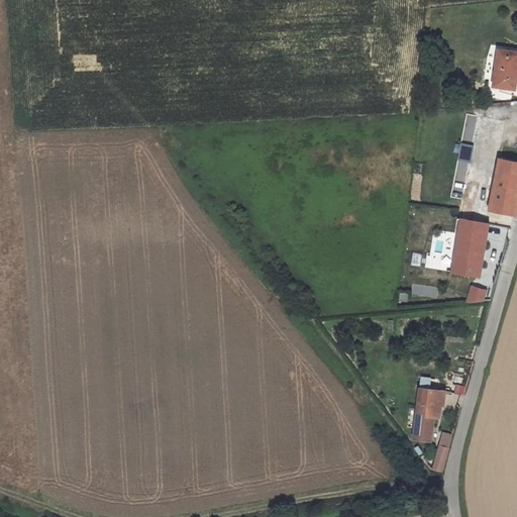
[(516,52),(497,49),(491,87),(515,91),(516,75),(516,52)]
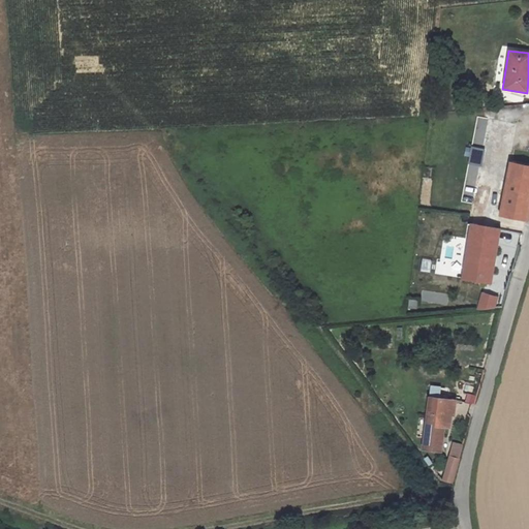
[(472,145),(468,163),(483,166),(487,149),(472,145)]
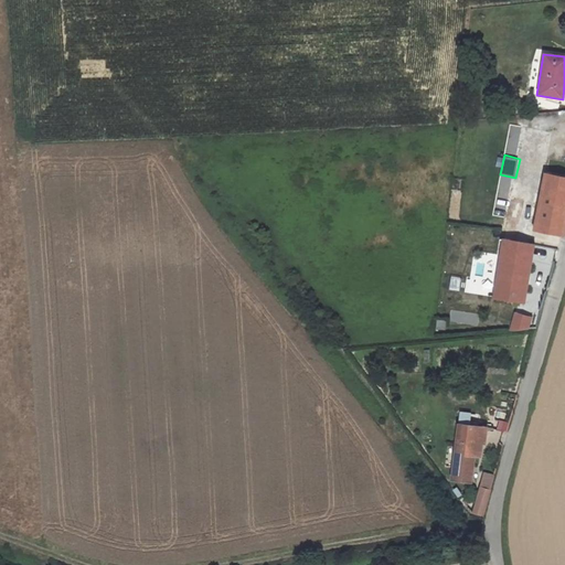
[(564,177),(546,173),(534,228),(563,235),(564,225),(564,177)]
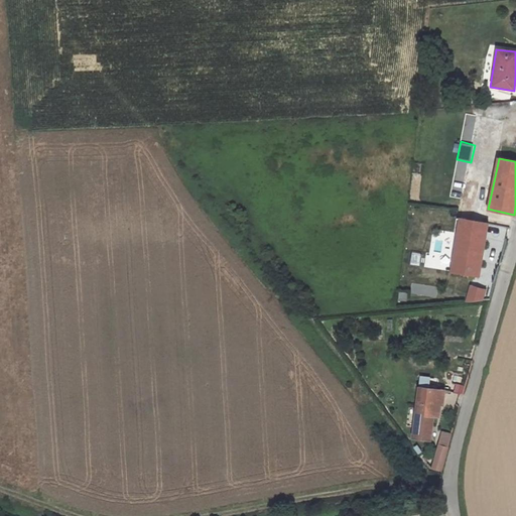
[(475,275),(479,276),(479,275),(488,224),(460,219),(452,271),(475,275)]
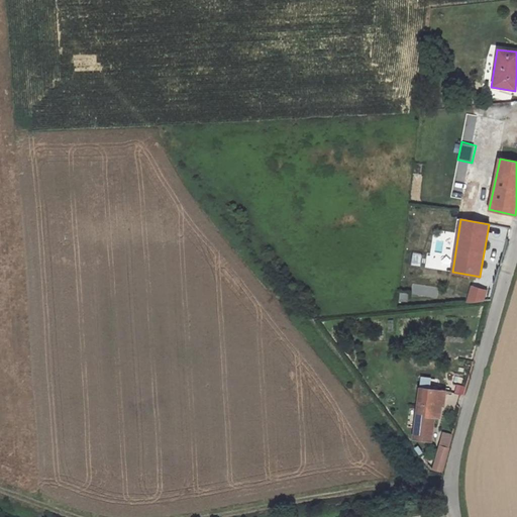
[(410,266),(421,267),(423,253),(411,252),(410,266)]
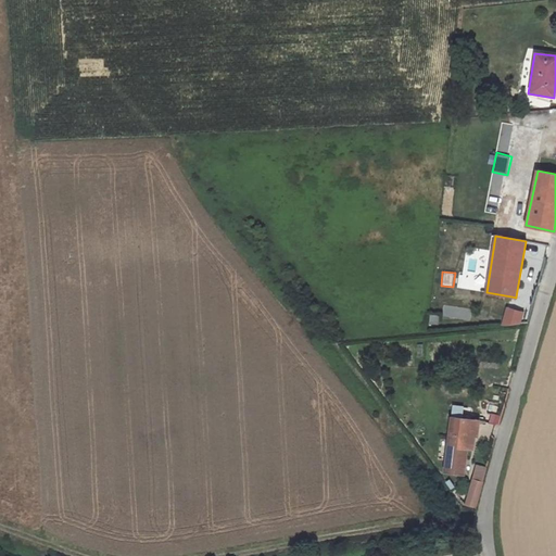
[(519,323),(522,312),(507,307),(503,325),(519,323)]
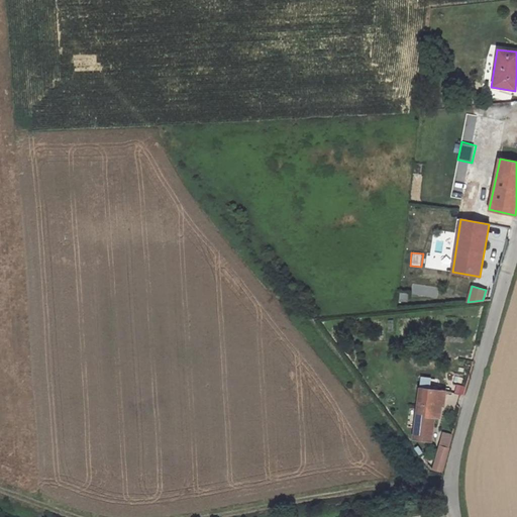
[(409,301),(409,293),(401,292),(400,300),(409,301)]
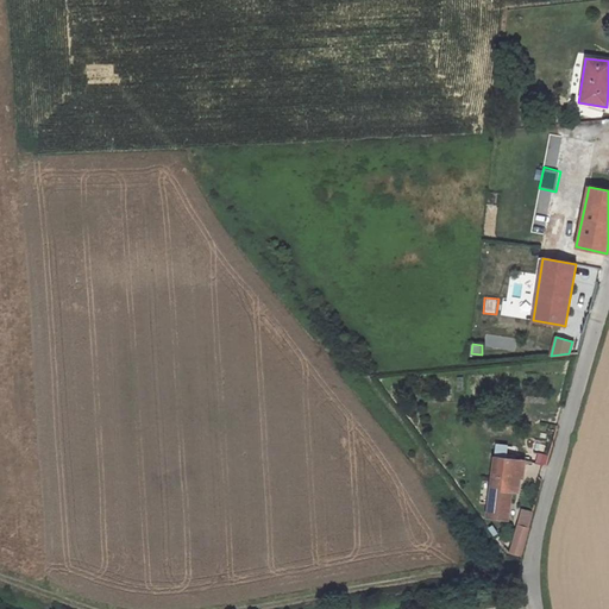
[(494,457),(504,457),(506,446),(495,445),(494,457)]
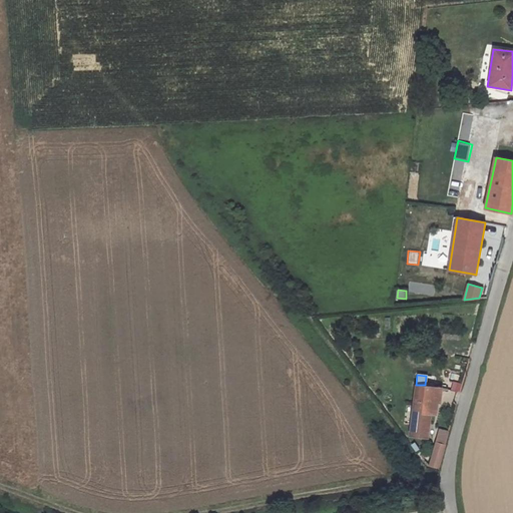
[(462,391),(462,382),(451,382),(451,391),(462,391)]
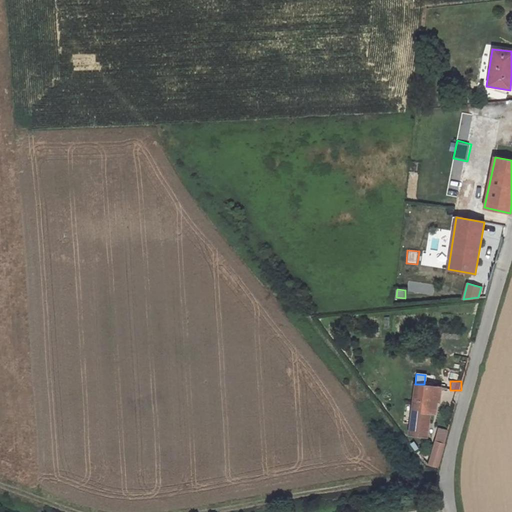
[(415,384),(413,399),(407,435),(426,437),(429,413),(434,414),(436,402),(439,401),(440,386),(424,384),(415,384)]
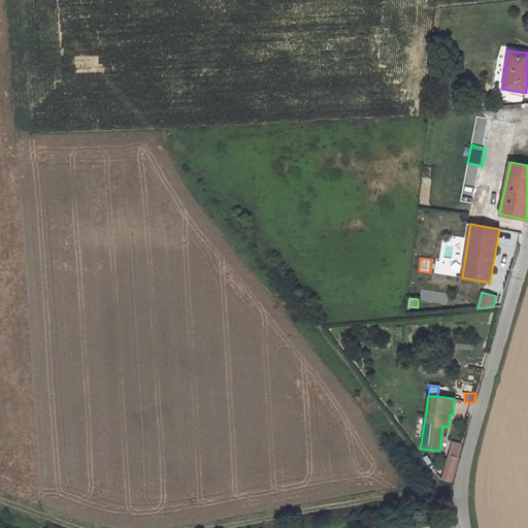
[(452,479),(460,448),(451,446),(443,475),(452,479)]
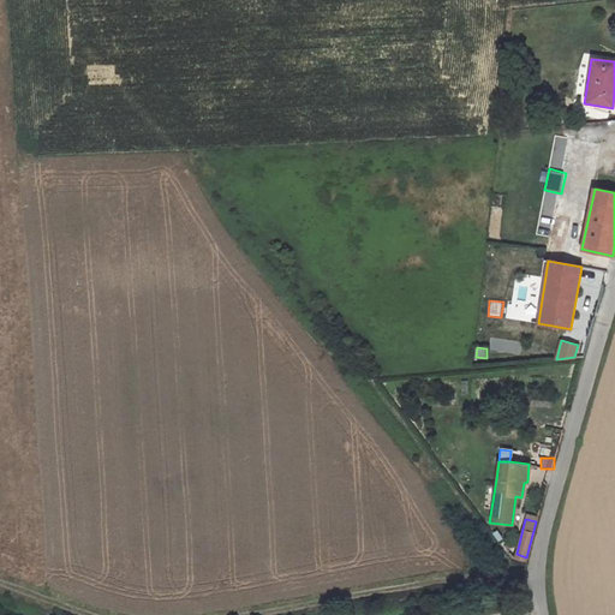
All buildings are outlined.
